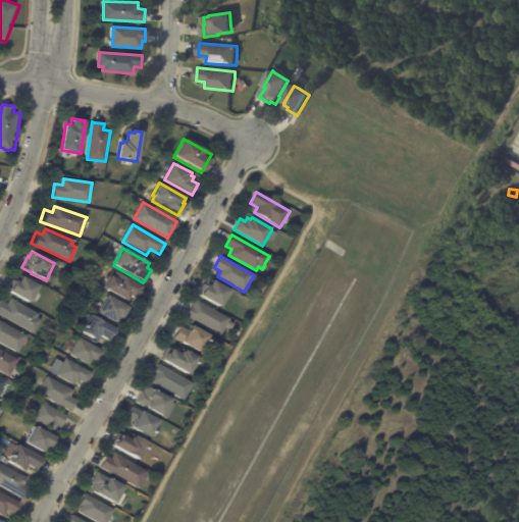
[(141,286),(135,298),(134,298),(132,302),(127,300),(126,301),(104,288),(114,270),(141,286)]
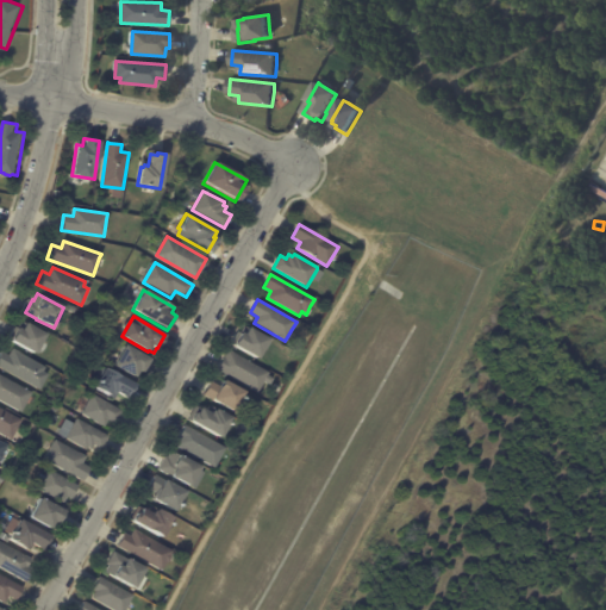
[(44,337),(33,354),(11,341),(19,329),(22,330),(26,323),(45,335),(44,337)]
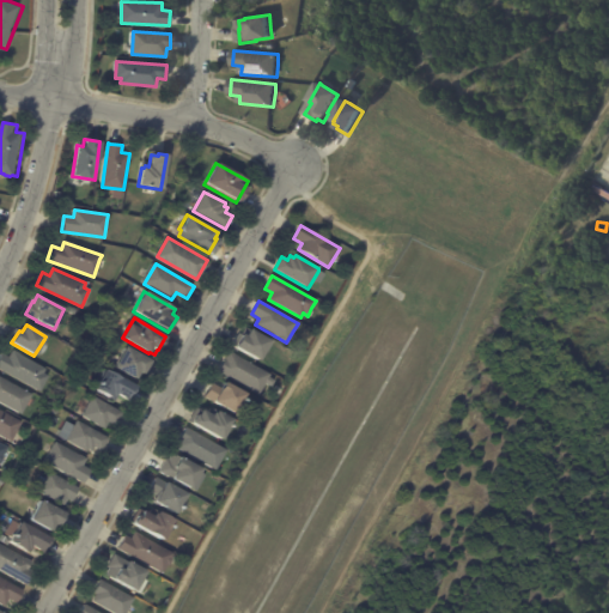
[(267,346),(259,360),(235,347),(242,334),(245,335),(249,329),(269,341),(267,346)]
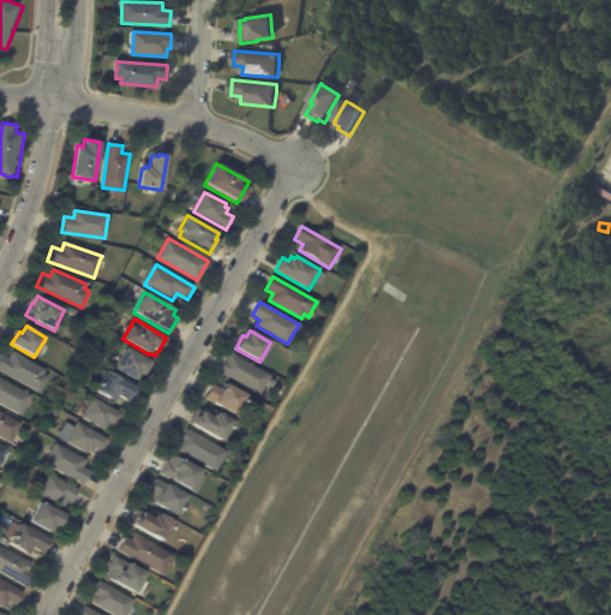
[(153,365),(147,376),(142,374),(142,375),(138,374),(133,381),(113,369),(125,348),(153,364),(153,365)]
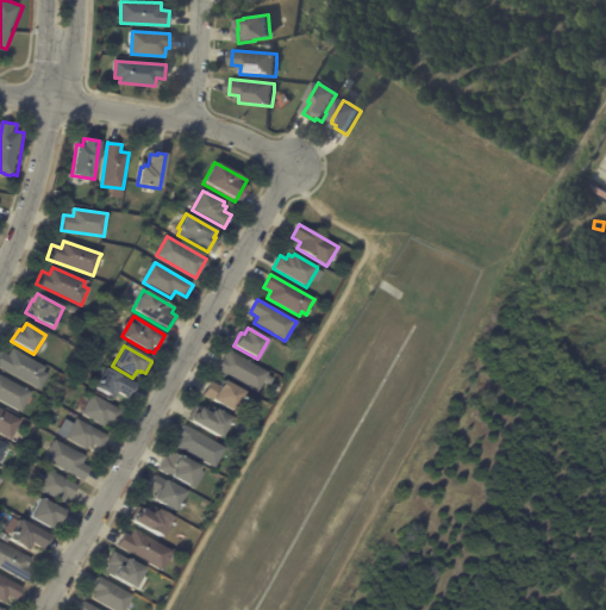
[(0,367),(0,355),(2,352),(10,355),(13,349),(45,367),(42,372),(47,374),(38,390),(0,367)]
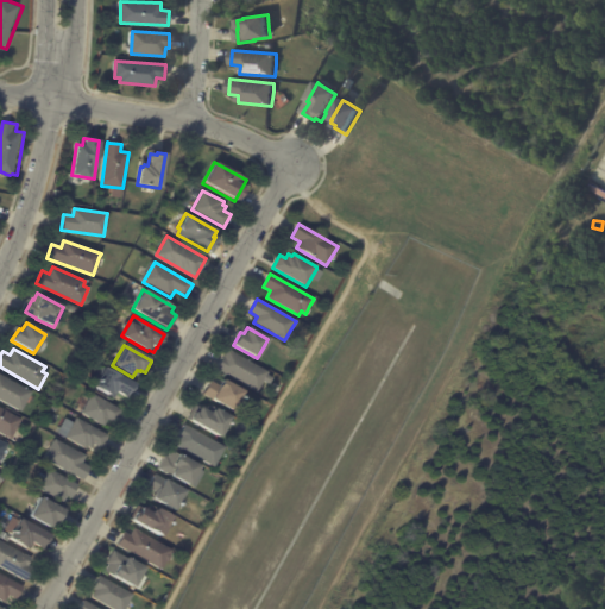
[(218,368),(228,350),(268,374),(266,376),(272,380),(269,385),(263,382),(257,393),(216,370),(218,368)]
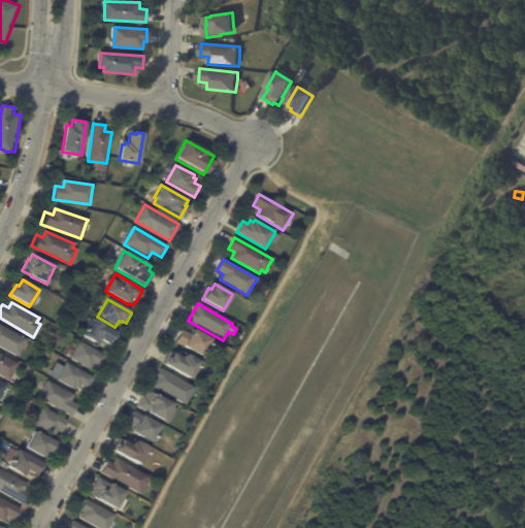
[(118,334),(112,344),(108,341),(107,342),(103,340),(99,347),(79,335),(90,318),(119,334),(118,334)]
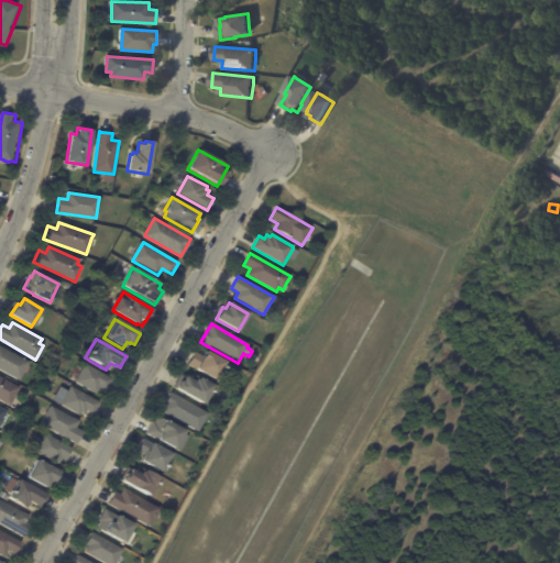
[(26,365),(18,381),(0,370),(0,345),(29,362),(26,365)]
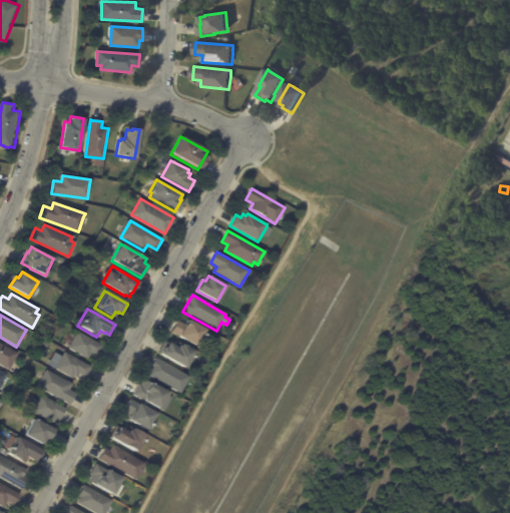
[(205,330),(196,347),(178,337),(179,336),(173,333),(179,321),(185,324),(187,320),(205,330)]
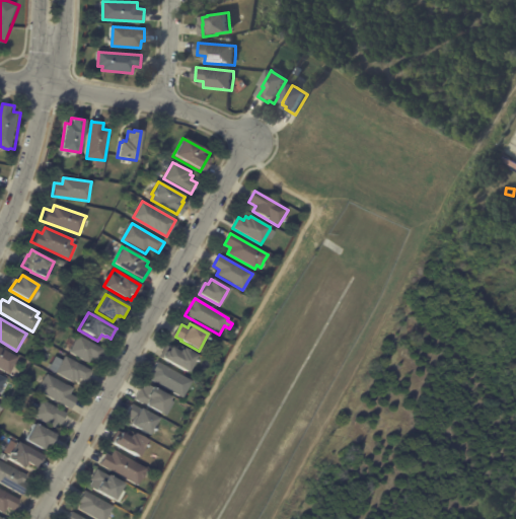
[(104,350),(97,361),(92,358),(88,364),(70,352),(73,348),(67,345),(71,340),(75,343),(80,335),(104,350)]
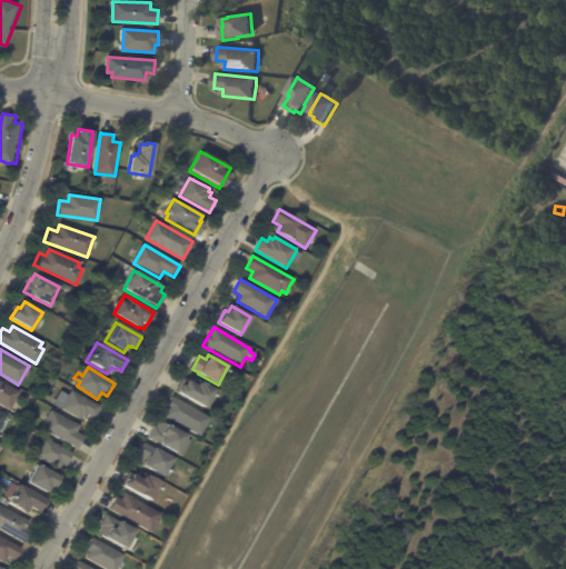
[(52,376),(58,379),(55,385),(49,381),(52,376)]
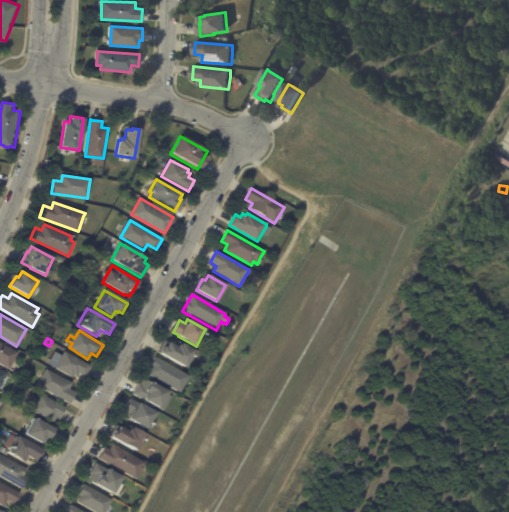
[(192,354),(184,368),(159,353),(163,346),(165,347),(167,343),(175,347),(178,341),(184,344),(183,345),(194,351),(192,354)]
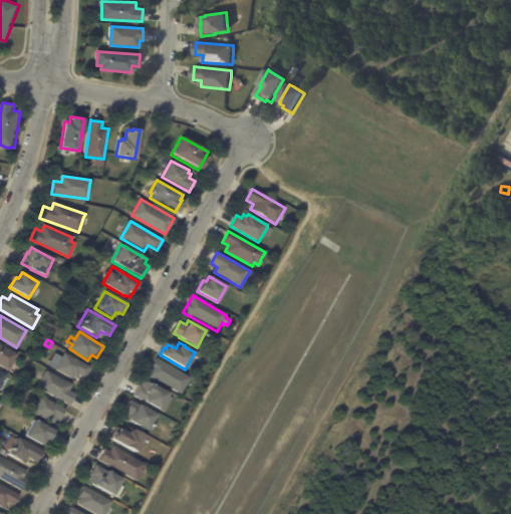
[(16,355),(7,370),(0,365),(0,344),(17,354),(16,355)]
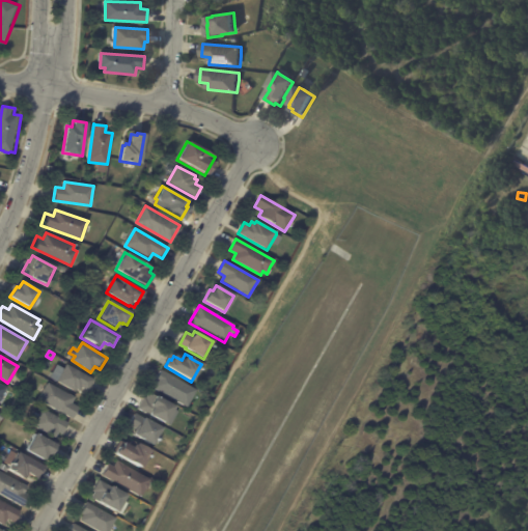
[(93,380),(86,392),(80,388),(78,391),(76,389),(75,392),(56,382),(57,381),(54,379),(57,373),(60,375),(66,364),(93,380)]
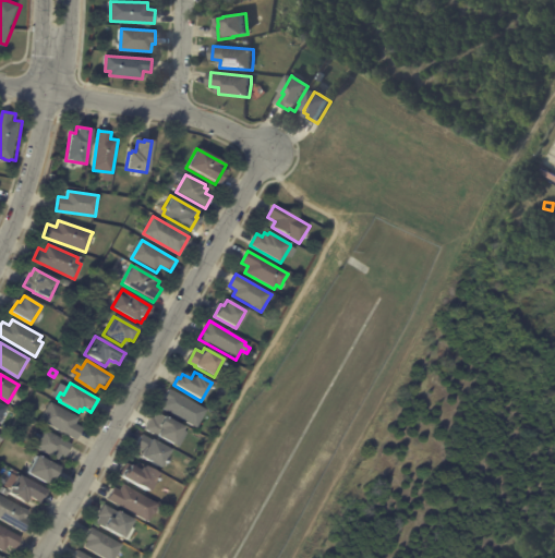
[(201,420),(196,428),(159,409),(170,389),(206,410),(201,420)]
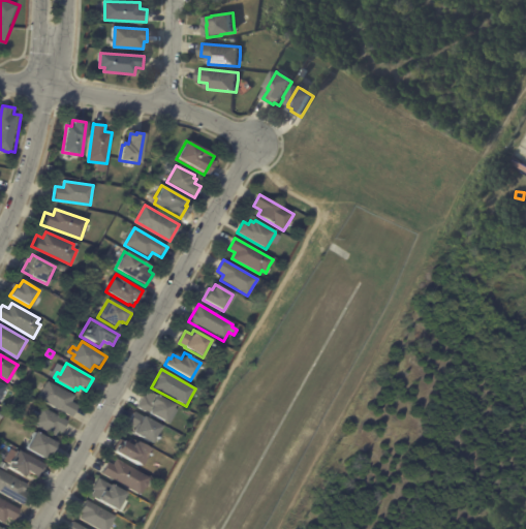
[(73,398),(71,402),(78,406),(71,417),(38,399),(49,381),(74,396),(73,398)]
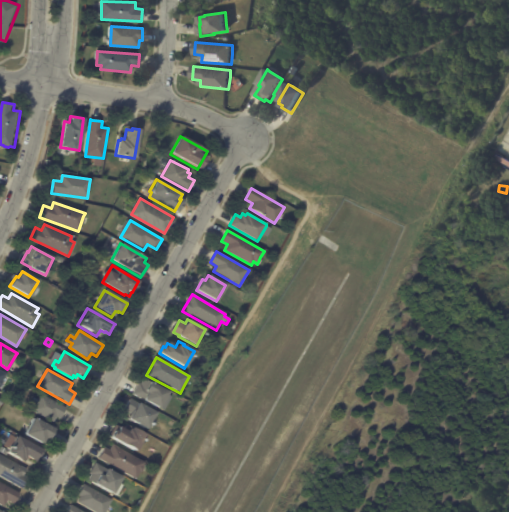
[(168,392),(158,409),(142,400),(143,398),(135,394),(142,382),(144,382),(145,379),(153,383),(152,383),(168,392)]
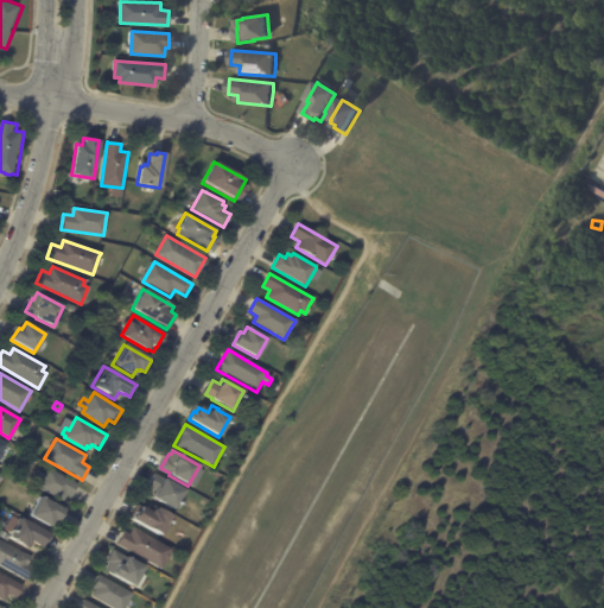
[(77,486),(71,496),(67,494),(63,501),(38,488),(42,482),(37,480),(40,472),(45,475),(50,468),(78,485),(77,486)]
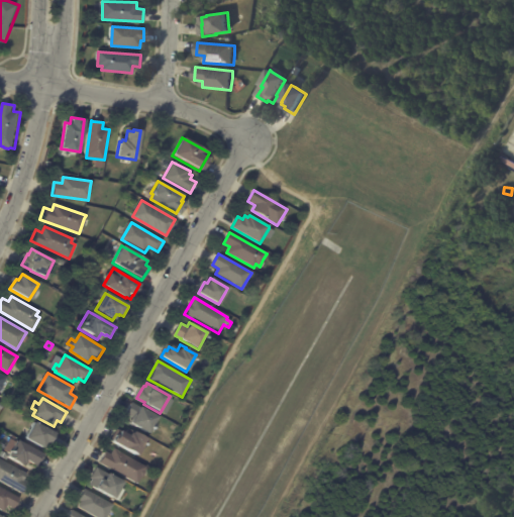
[(155,421),(147,433),(129,423),(132,418),(127,415),(134,402),(142,407),(141,408),(157,417),(155,421)]
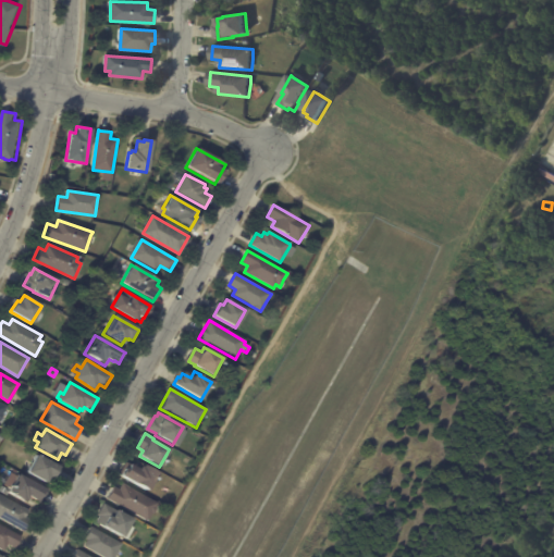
[(60,468),(53,478),(51,477),(48,483),(44,481),(42,482),(24,471),(35,454),(60,468)]
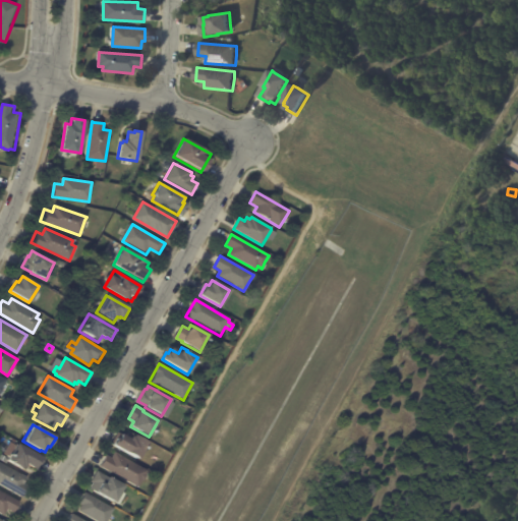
[(148,443),(138,459),(113,445),(117,438),(117,439),(121,432),(130,438),(132,432),(138,436),(137,437),(148,443)]
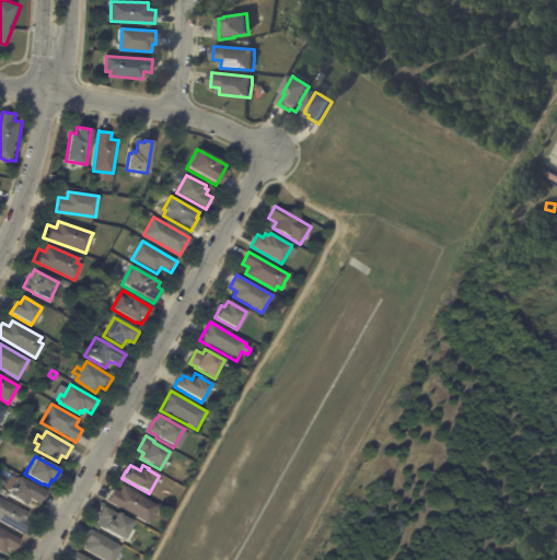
[(46,493),(39,504),(35,502),(35,503),(30,500),(26,506),(6,494),(16,476),(46,493)]
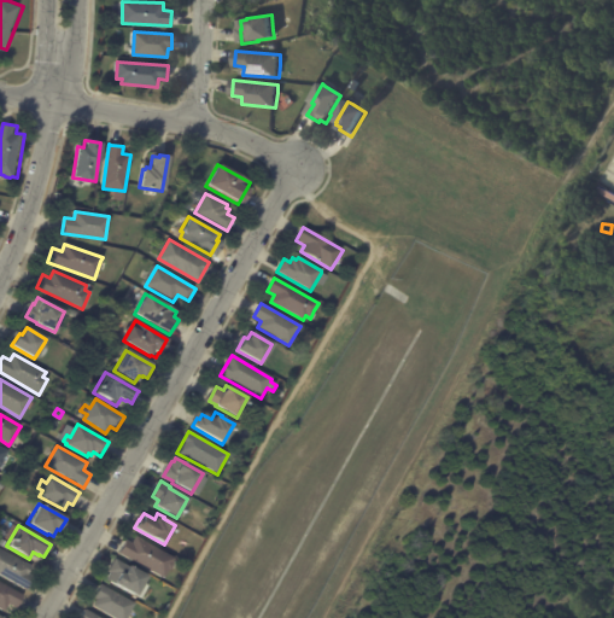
[(174,559),(171,564),(173,566),(170,570),(168,570),(163,579),(120,554),(127,541),(133,544),(136,537),(174,559)]
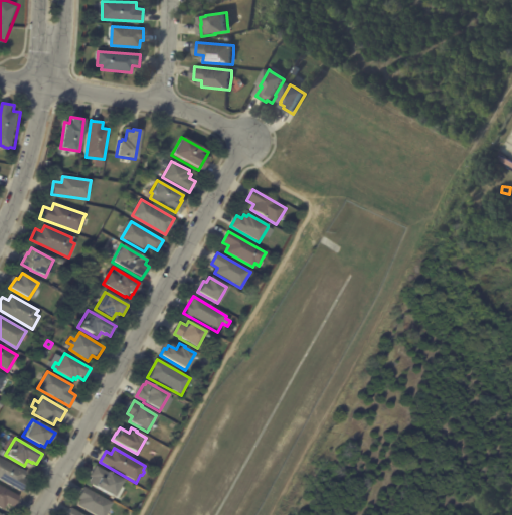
[(27,474),(24,479),(28,481),(22,492),(0,479),(0,456),(28,472),(27,474)]
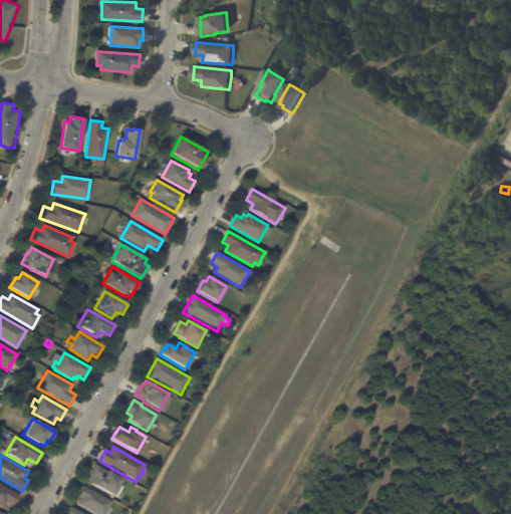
[(121,480),(111,496),(94,486),(94,485),(90,482),(94,476),(92,475),(98,465),(121,479),(121,480)]
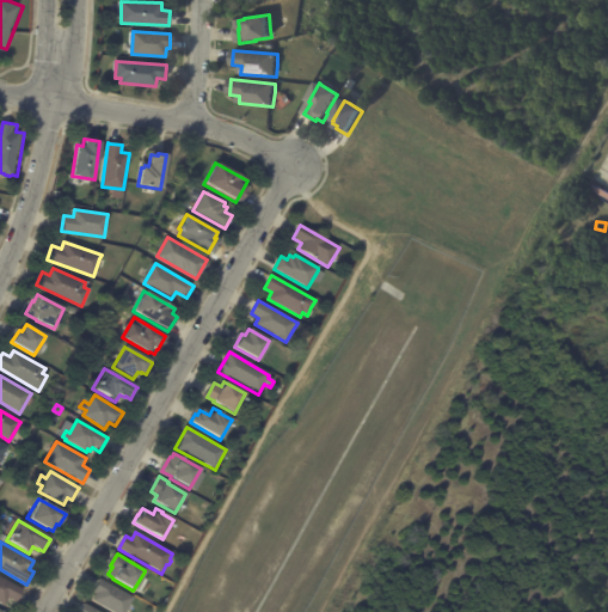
[(0,576),(24,591),(17,603),(10,598),(5,606),(0,603),(0,576)]
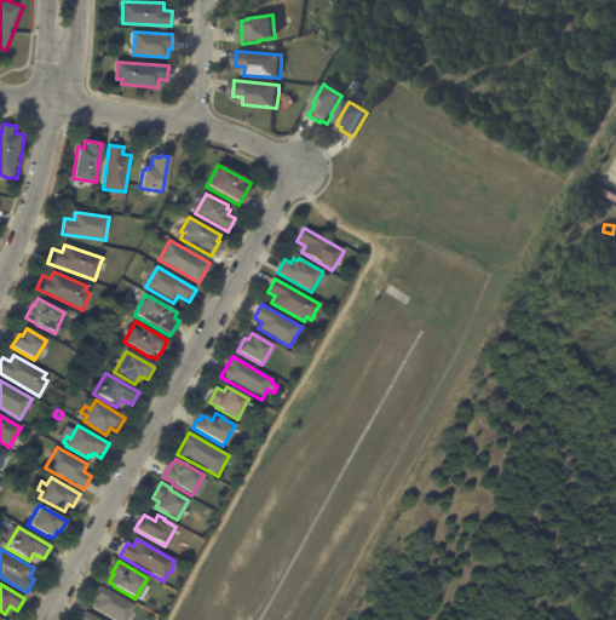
[(130,615),(126,619),(113,619),(93,608),(97,601),(95,600),(102,586),(136,606),(130,615)]
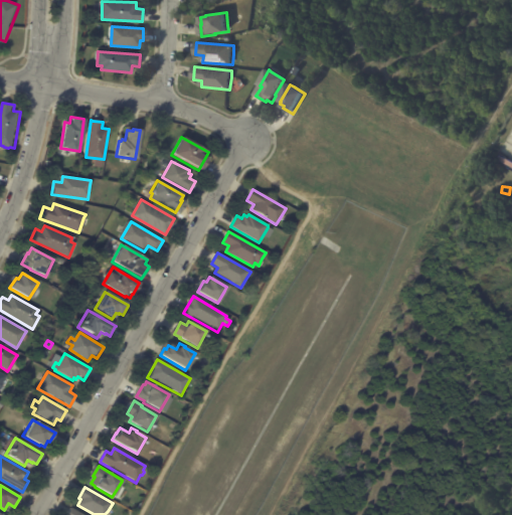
All buildings are outlined.
